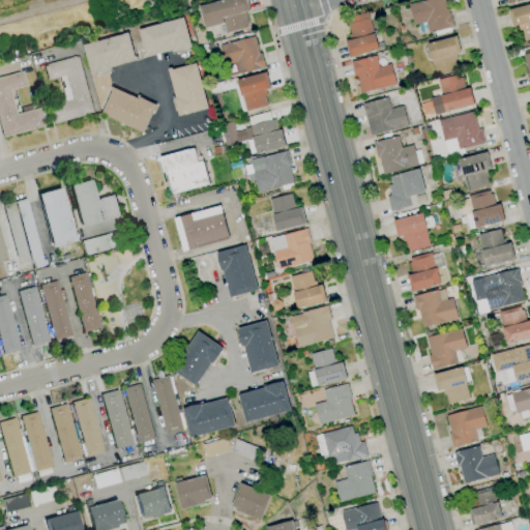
[(204,28),(223,24),(225,33),(248,28),(244,12),(248,11),(245,0),(221,0),(199,6),(204,28)]
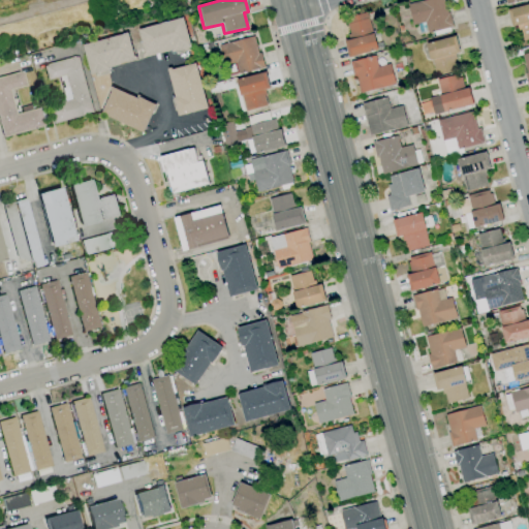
[(423,0),(407,3),(411,25),(424,22),(426,33),(450,28),(444,0),(423,0)]
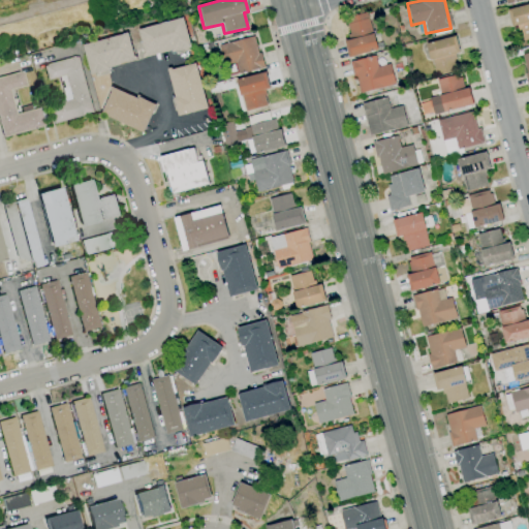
[(528,38),(528,3),(506,9),(511,27),(518,26),(521,41),(528,38)]
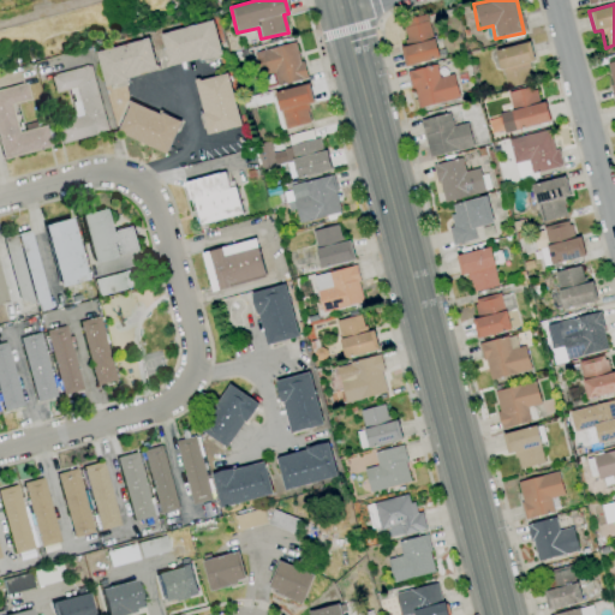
[(404,67),(437,58),(427,15),(401,21),(407,46),(399,48),(404,67)]
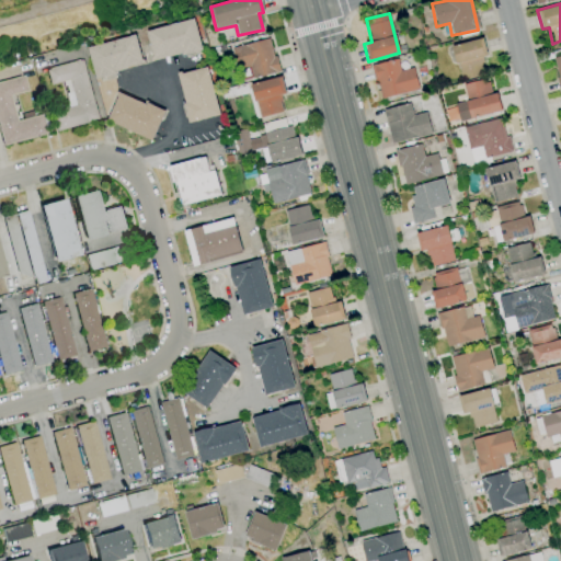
[(146,31),(153,61),(202,50),(194,19),(146,31)]
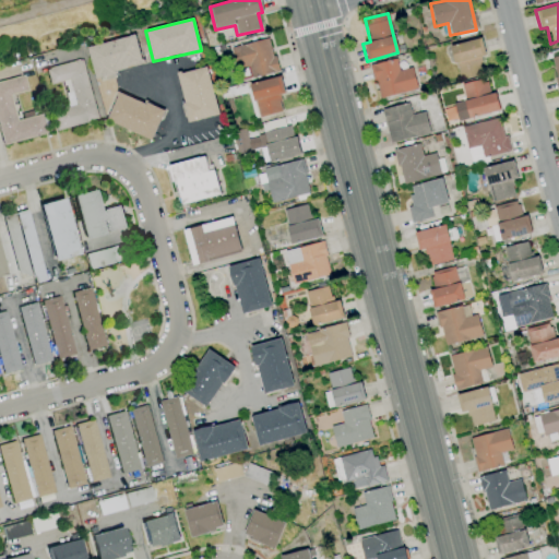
[(142,66),(134,35),(87,47),(94,78),(142,66)]
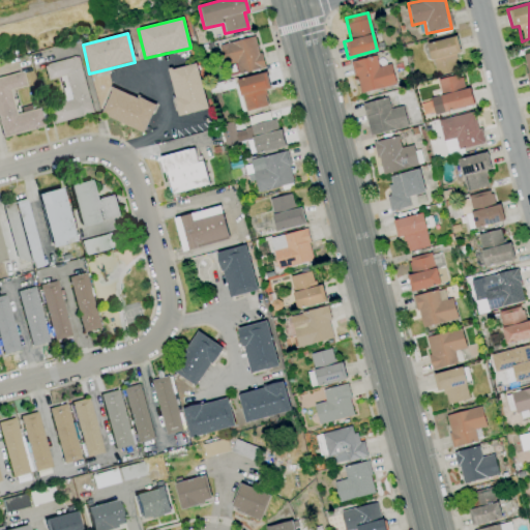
[(219,45),(225,65),(235,62),(237,74),(263,68),(255,36),(219,45)]
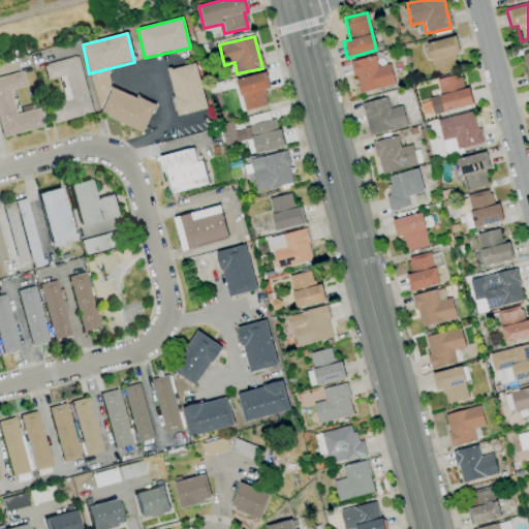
[(426,42),(433,75),(458,69),(455,54),(459,53),(455,36),(426,42)]
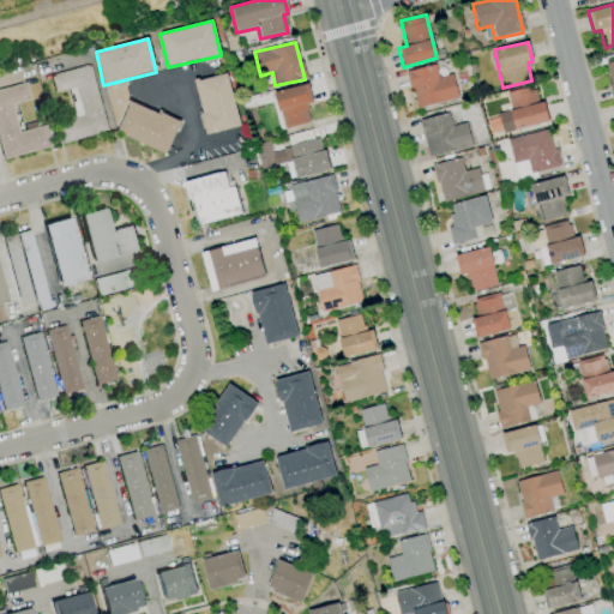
[(416,108),(458,98),(452,73),(438,77),(434,64),(407,71),(416,108)]
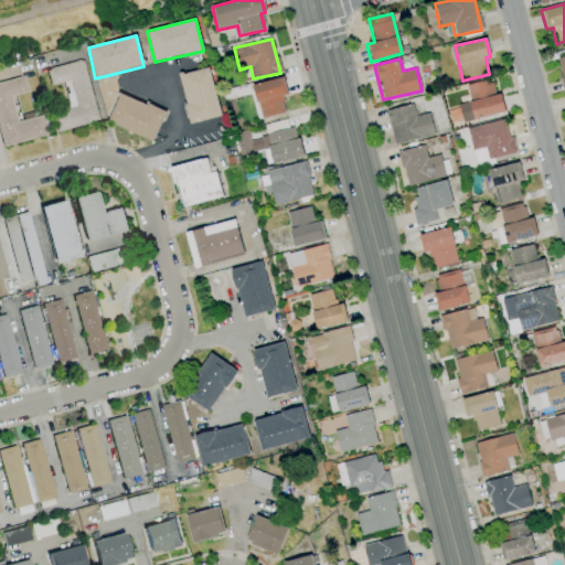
[(97,121),(83,60),(45,68),(50,87),(63,84),(68,107),(50,112),(54,131),(97,121)]
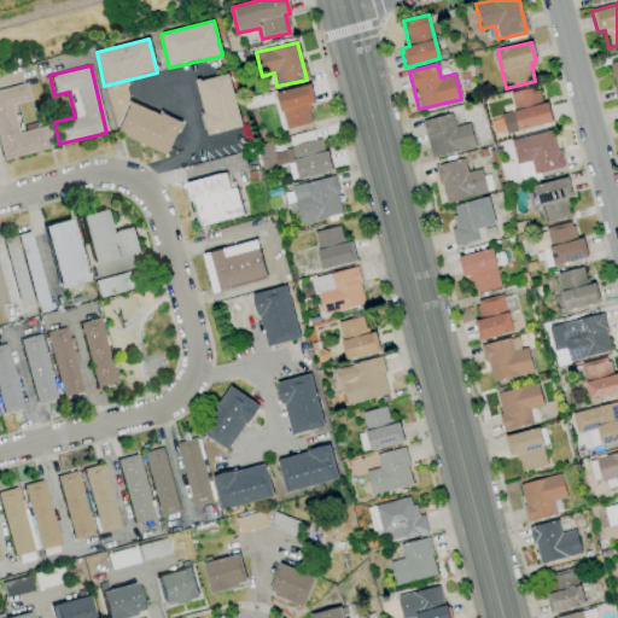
[(208,135),(242,128),(228,74),(194,81),(208,135)]
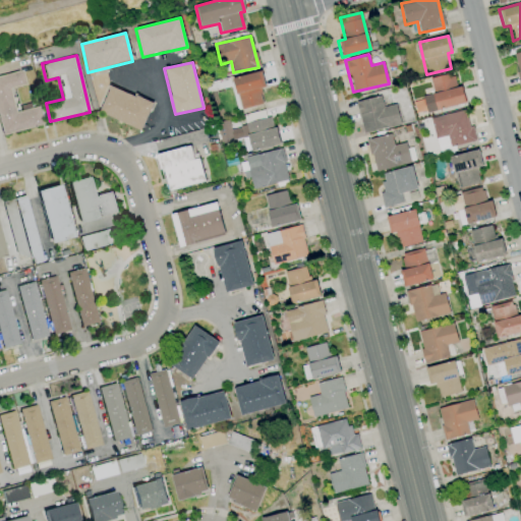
[(0,134),(42,124),(38,106),(13,112),(8,89),(23,84),(20,70),(0,75),(0,134)]
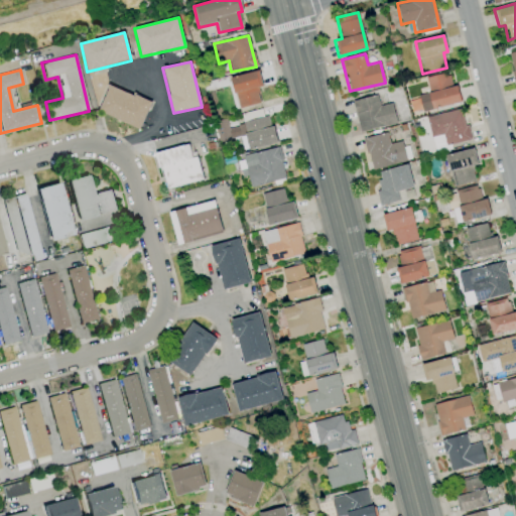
[(230,78),(239,109),(261,103),(256,88),(263,87),(258,70),(230,78)]
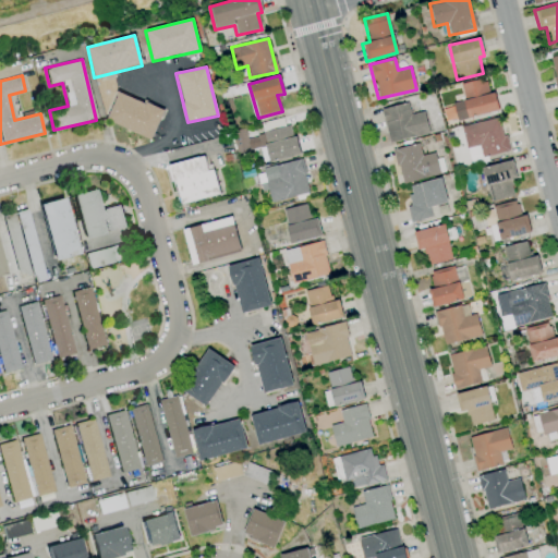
[(459,84),(463,98),(488,92),(484,77),(459,84)]
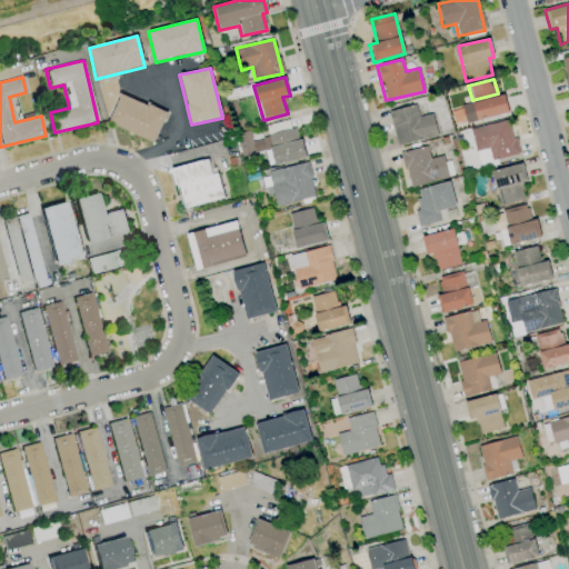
[(108,123),(153,142),(166,112),(120,93),(108,123)]
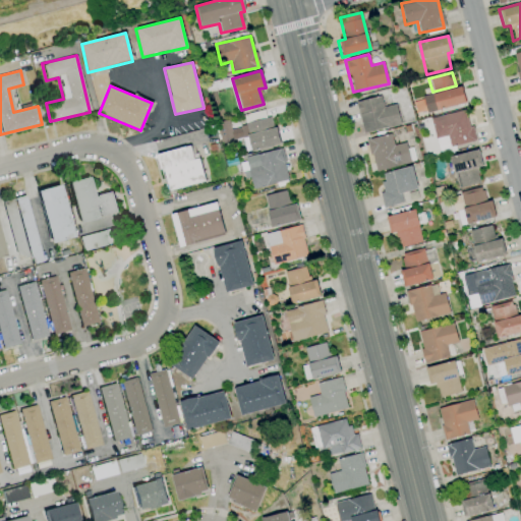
[(421,96),(425,113),(465,104),(461,87),(421,96)]
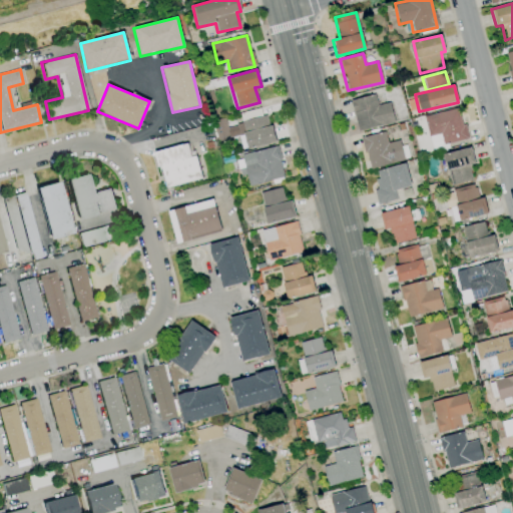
[(358,131),(394,121),(389,102),(378,105),(375,94),(350,100),(358,131)]
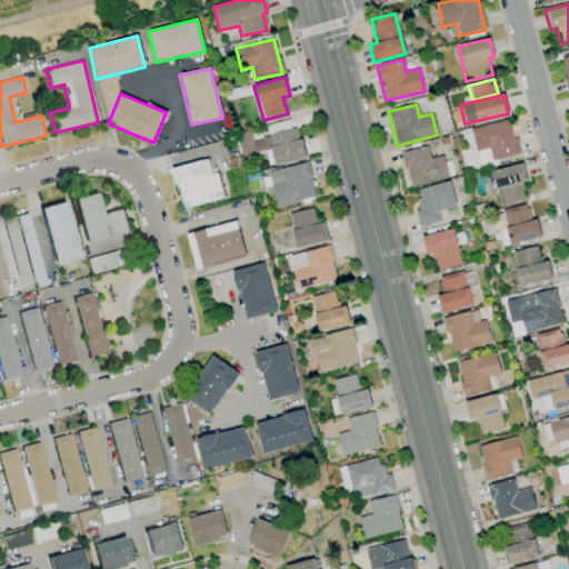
[(469,129),(475,151),(489,148),(492,160),(518,155),(509,119),(469,129)]
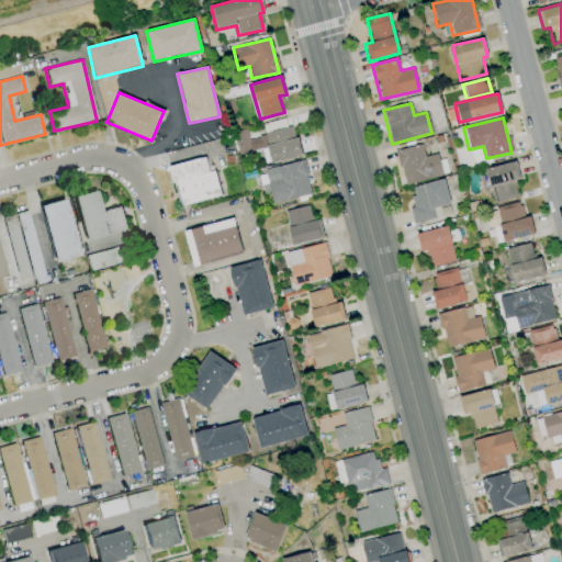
[(301,157),(294,127),(247,137),(247,133),(234,135),(238,154),(267,148),(270,163),(301,157)]
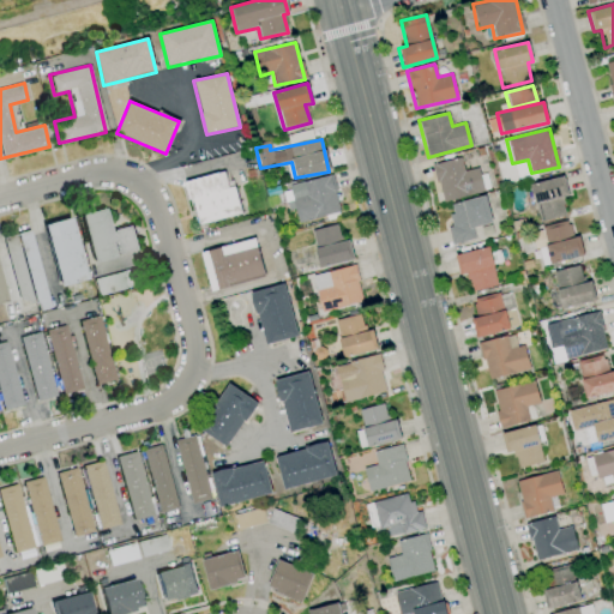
[(432,164),(440,202),(483,192),(477,168),(463,172),(461,158),(432,164)]
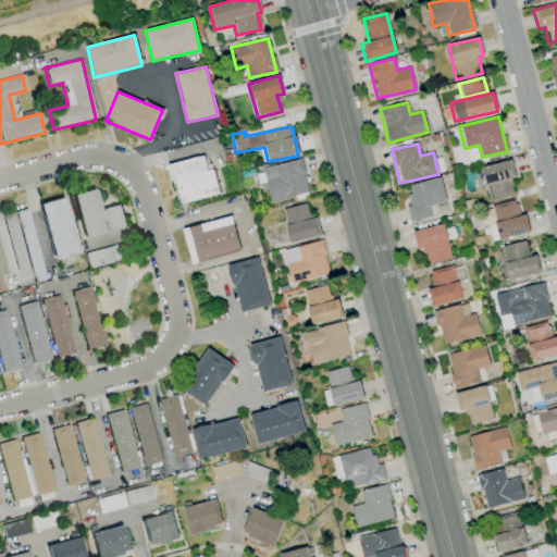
[(466,148),(470,163),(481,160),(478,146),(466,148)]
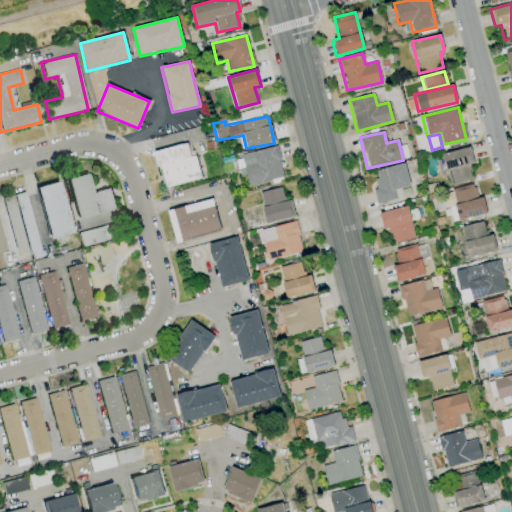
[(154,151),(162,187),(201,179),(196,155),(190,156),(187,144),(154,151)]
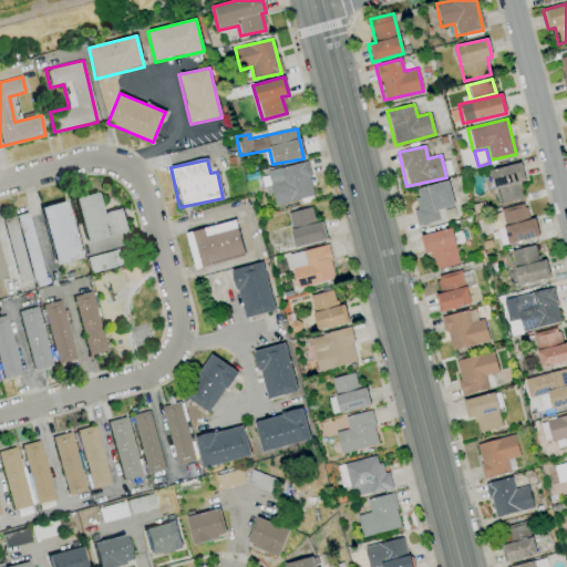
[(267,171),(276,206),(313,196),(306,162),(267,171)]
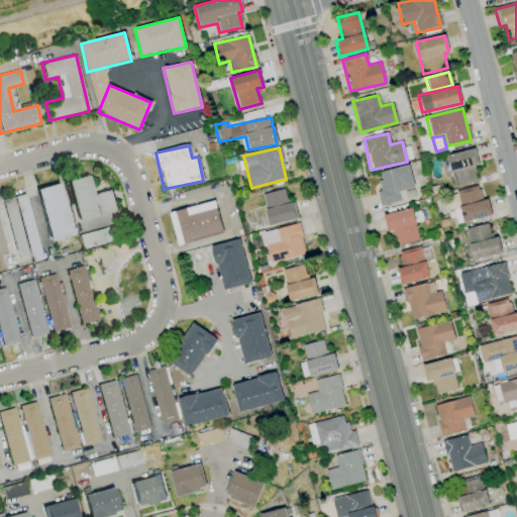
[(476,182),(473,167),(479,166),(475,148),(447,153),(454,186),(476,182)]
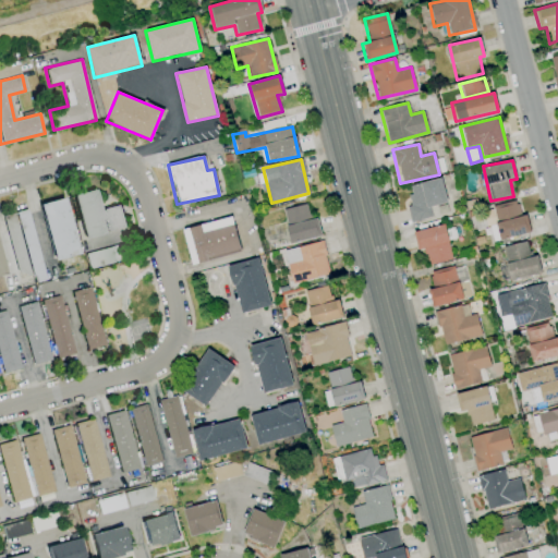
[(407,186),(411,205),(405,206),(410,222),(432,217),(428,207),(447,203),(440,178),(407,186)]
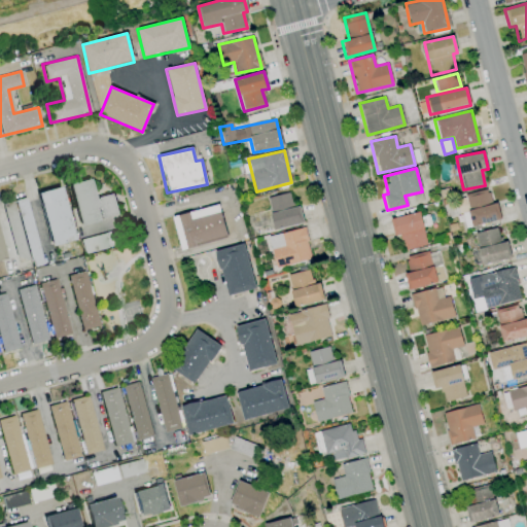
[(67,184),(77,225),(119,215),(114,194),(93,200),(88,179),(67,184)]
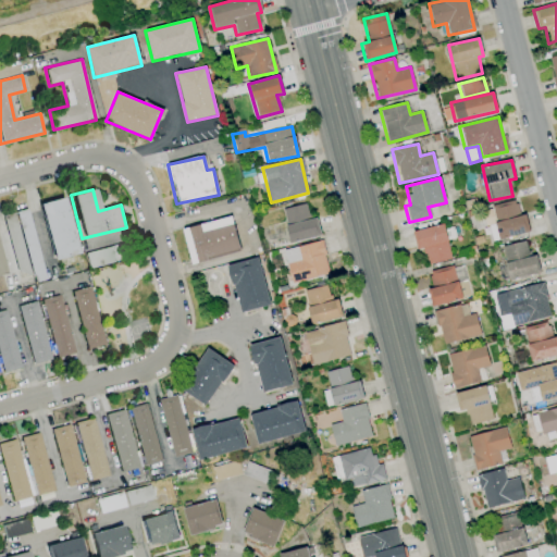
[(53,260),(77,254),(61,197),(37,203),(53,260)]
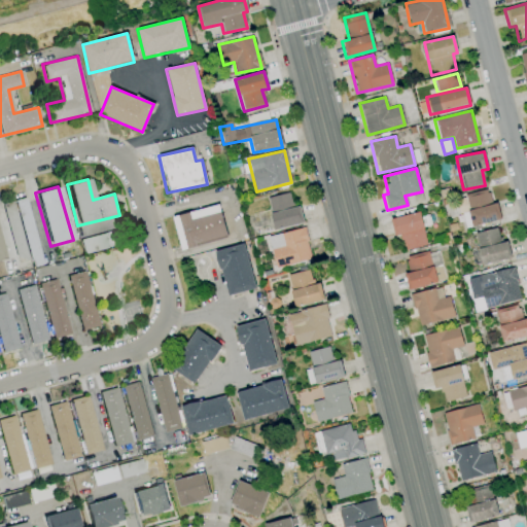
[(496,203),(491,204),(487,188),(464,195),(472,227),(501,220),(496,203)]
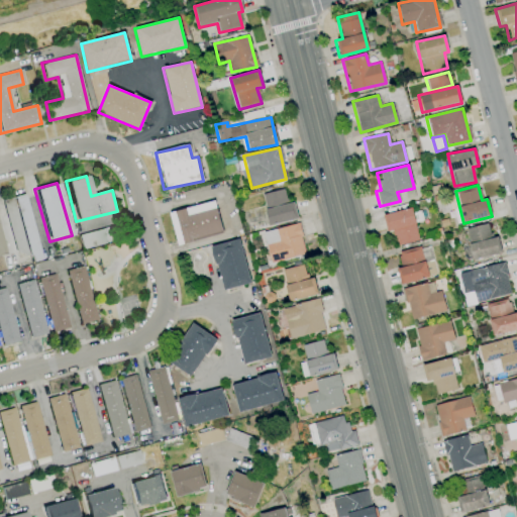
[(270,226),(298,218),(293,202),(287,204),(283,189),(262,195),(270,226)]
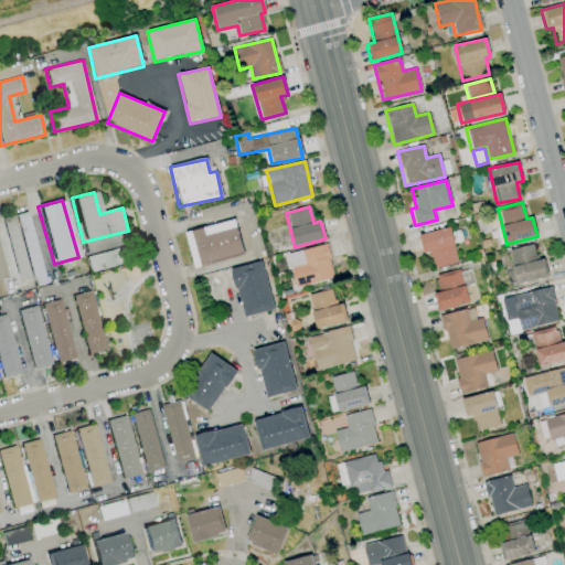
[(243,255),(235,220),(184,232),(193,267),(243,255)]
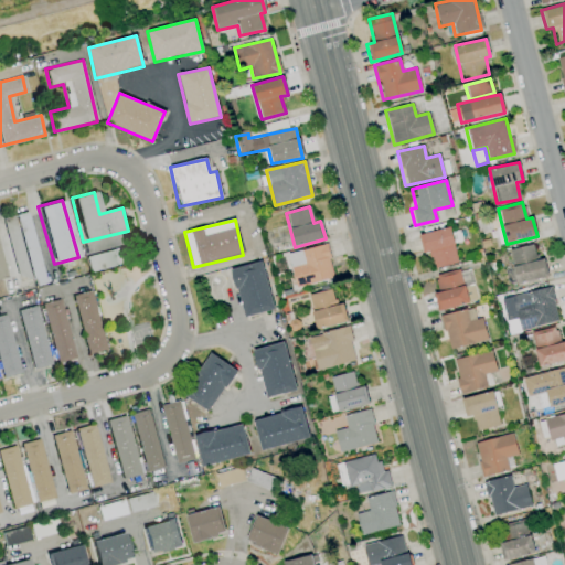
[(434,268),(457,263),(450,227),(418,234),(422,254),(430,252),(434,268)]
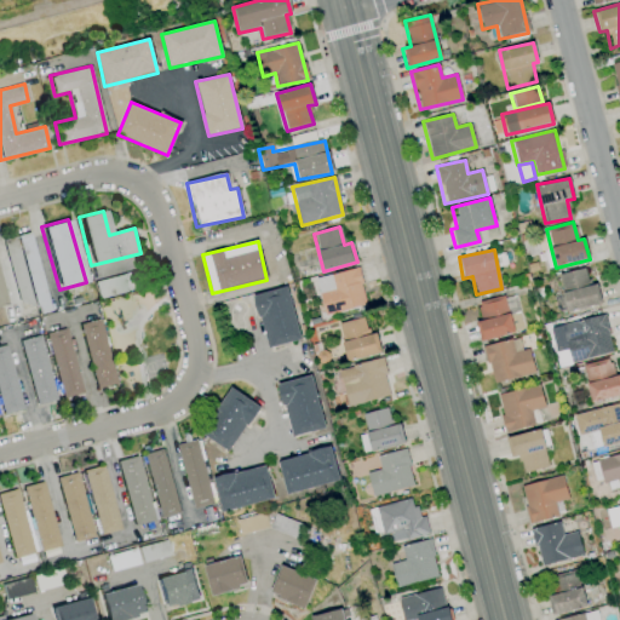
[(315,279),(325,316),(366,306),(356,268),(315,279)]
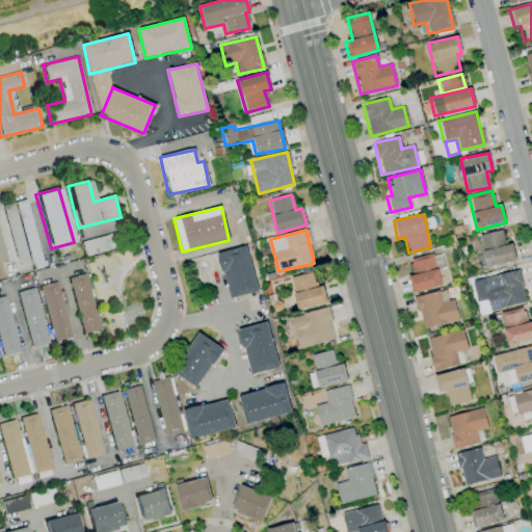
[(479,235),(486,268),(512,262),(505,230),(479,235)]
